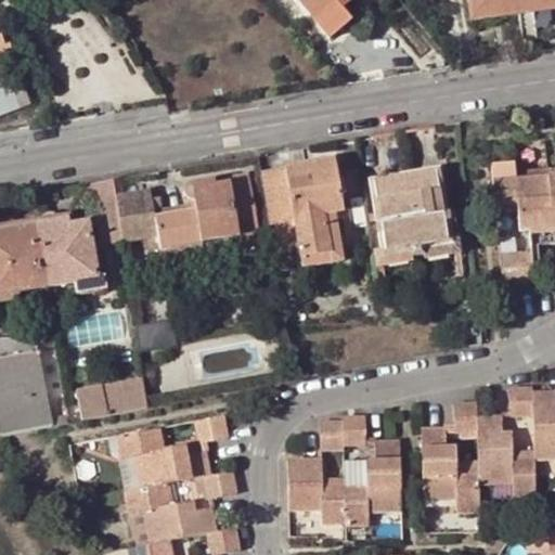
[(297,0),(328,37),(350,21),(340,9),(347,3),(344,0),(297,0)]
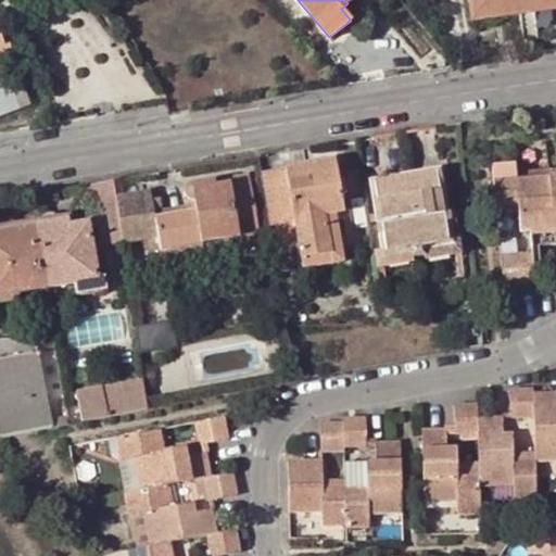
[(472,21),(483,19),(497,0),(494,0),(470,4),(472,21)]
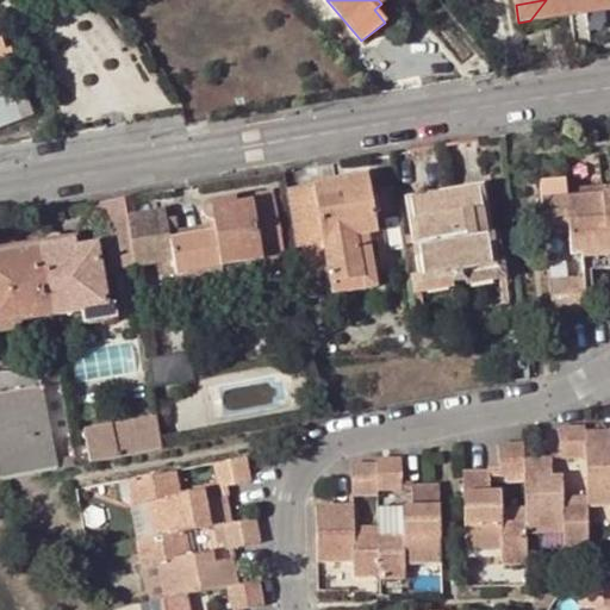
[(547,0),(546,0),(530,20),(609,10),(609,0),(602,0),(603,1),(549,10),(547,0)]
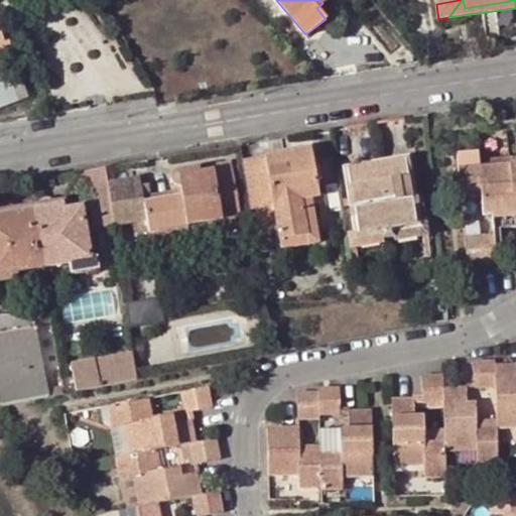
[(7,34),(0,36),(6,53),(12,51),(7,34)]
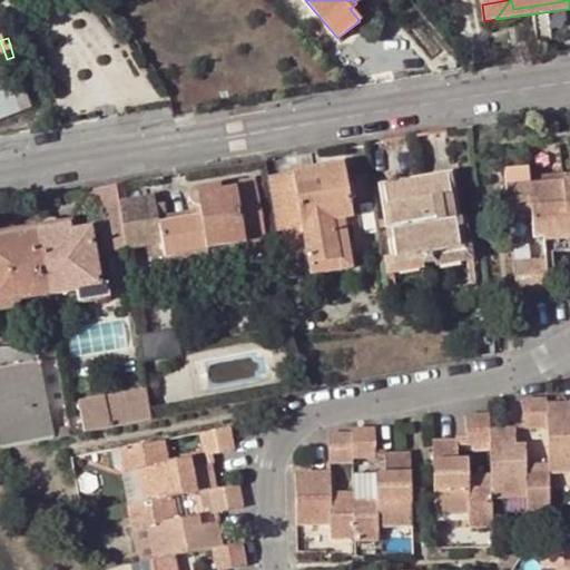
[(0,61),(7,59),(0,40),(0,39),(0,117),(18,111),(0,62),(0,61)]
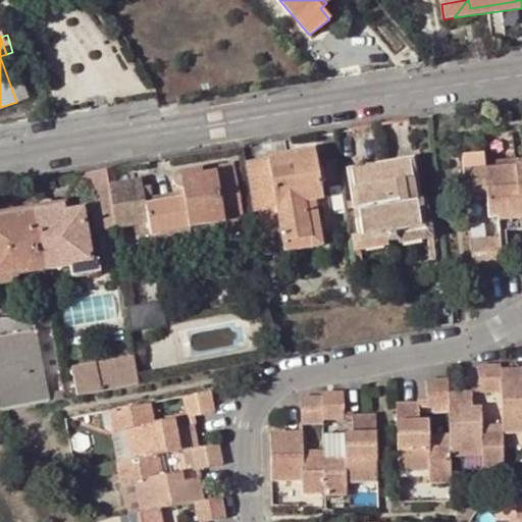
[(313,149),(251,158),(265,233),(280,230),(284,252),(323,246),(314,201),(322,199),(313,149)]
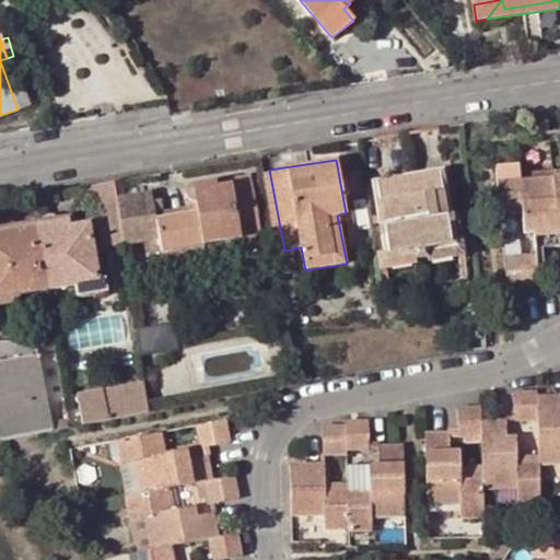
[(559,175),(521,179),(520,173),(520,165),(494,167),(499,209),(521,207),(522,212),(524,234),(527,234),(529,249),(541,247),(559,245),(559,175)]
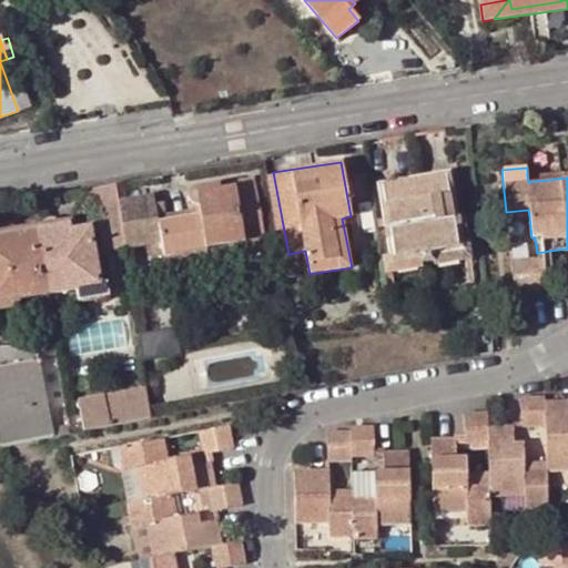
[(379,185),(393,256),(460,245),(460,241),(448,172),(379,185)]
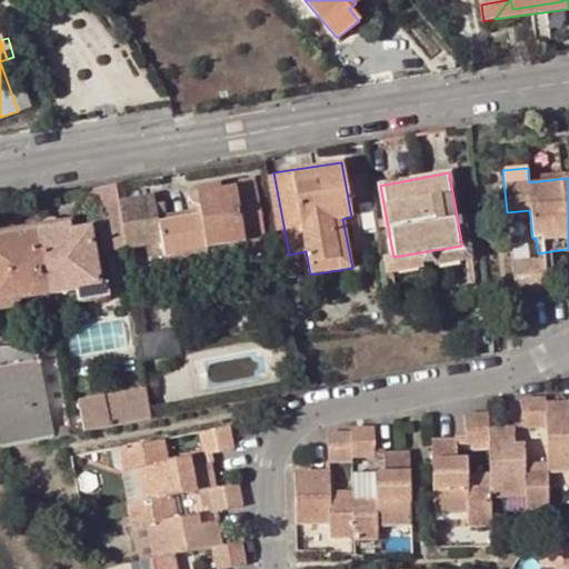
[(568,178),(568,172),(528,176),(529,182),(568,178)]
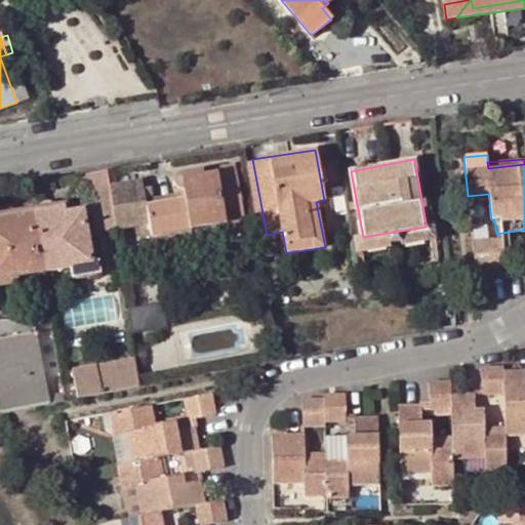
[(234,164),(202,169),(204,174),(235,169),(234,164)]
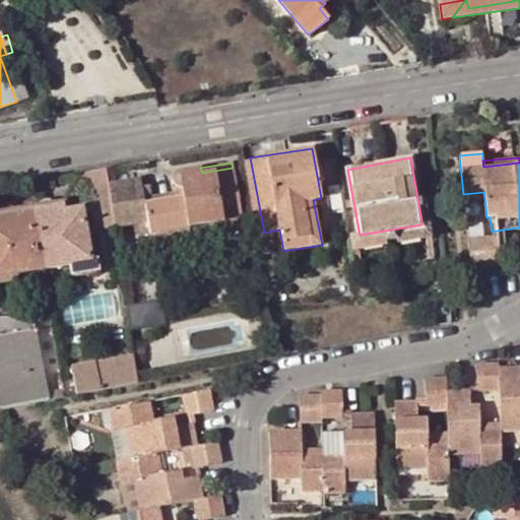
[(140,178),(108,183),(114,228),(147,223),(149,236),(188,230),(187,226),(219,221),(221,229),(243,225),(233,168),(202,173),(200,168),(179,171),(176,173),(174,174),(173,176),(173,178),(172,181),(173,182),(174,184),(175,186),(177,187),(180,187),(181,198),(169,200),(144,203),(141,186),(140,178)]
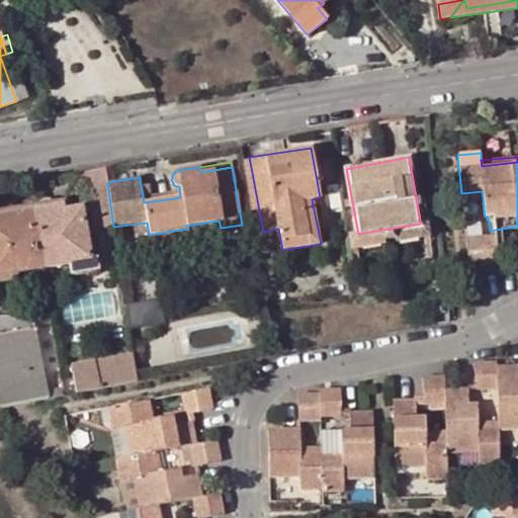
[(104,168),(85,171),(94,230),(113,227),(107,182),(104,168)]
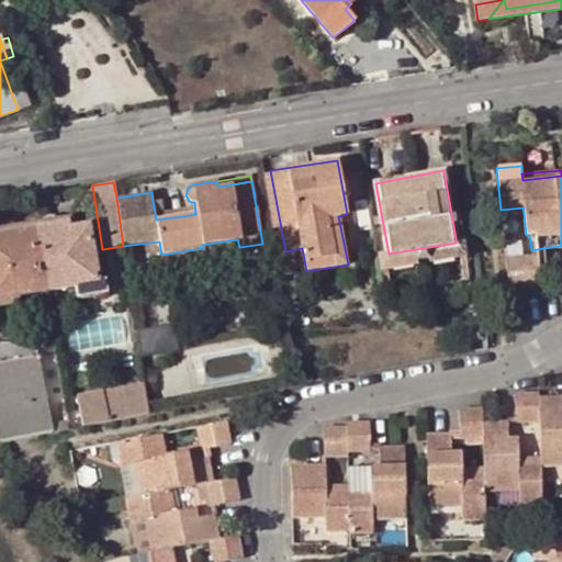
[(160,200),(153,201),(156,220),(182,216),(180,208),(163,211),(160,200)]
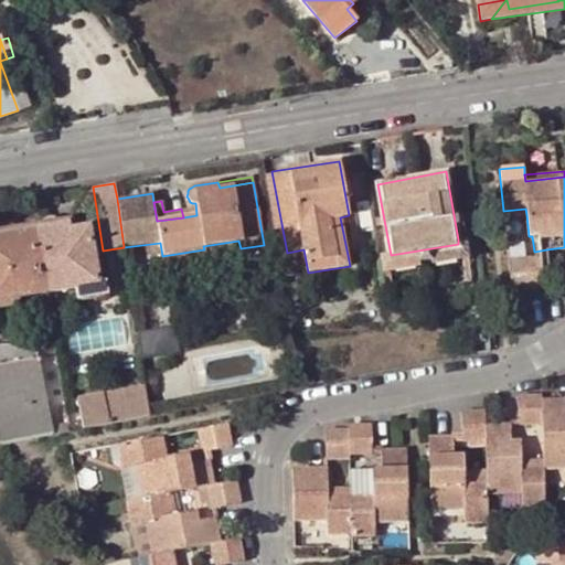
[(0,308),(13,307),(12,298),(75,288),(76,300),(108,295),(106,281),(100,281),(89,226),(71,228),(68,223),(0,233),(0,308)]
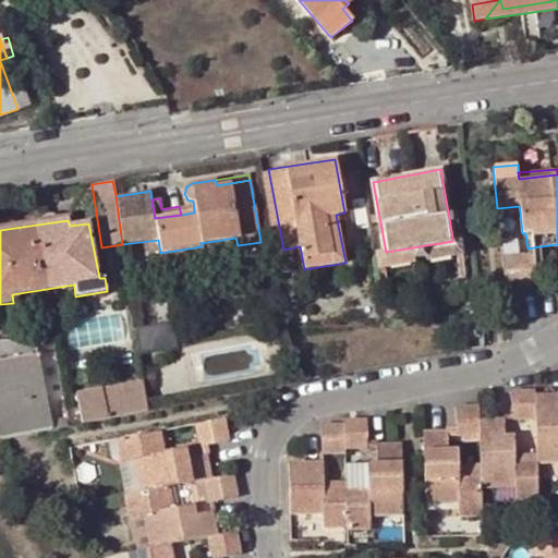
[(452,241),(386,252),(390,268),(462,255),(459,235),(452,237),(452,241)]
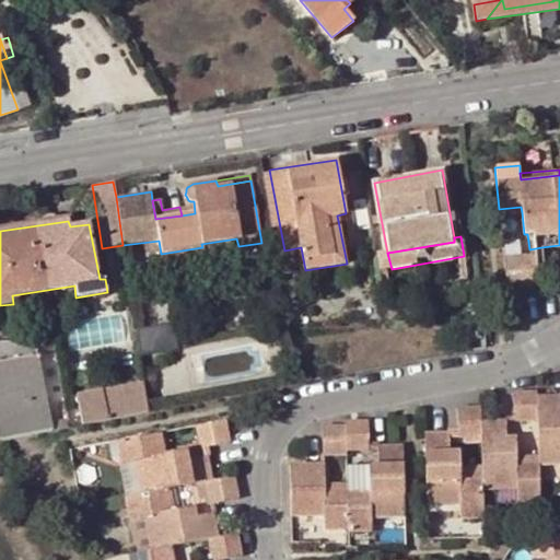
[(202,247),(161,254),(162,264),(205,257),(202,247)]
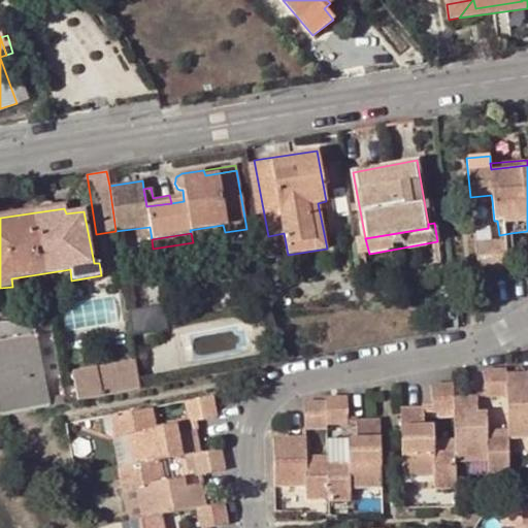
[(508,269),(507,262),(505,240),(473,243),(476,272),(508,269)]
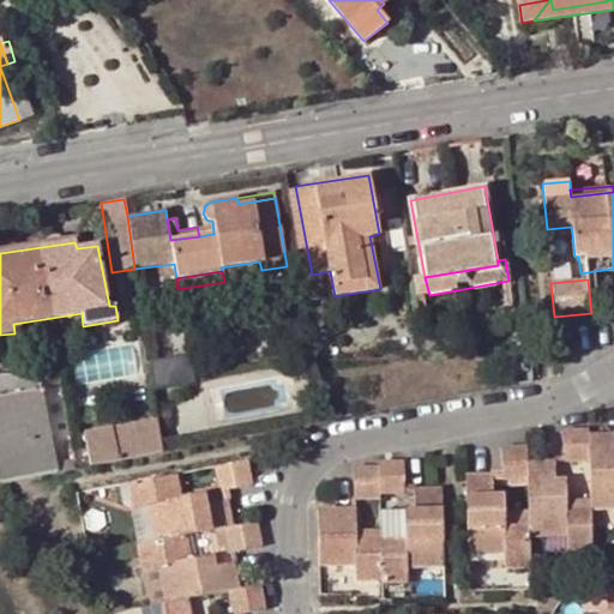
[(149,368),(152,387),(193,381),(190,356),(149,362),(149,368)]
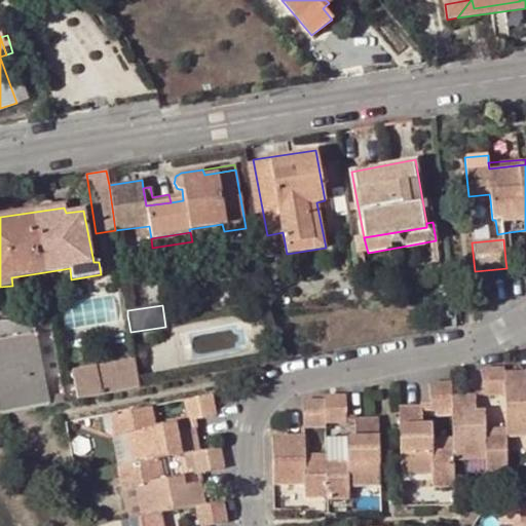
[(0,399),(2,412),(49,403),(32,318),(0,320),(0,399)]
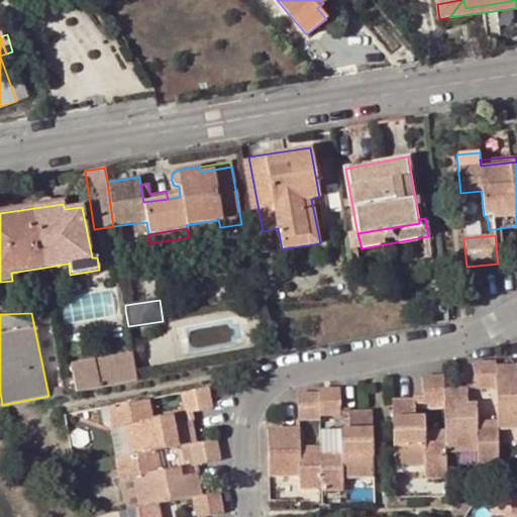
[(75,392),(136,380),(131,343),(125,345),(125,352),(69,363),(75,392)]
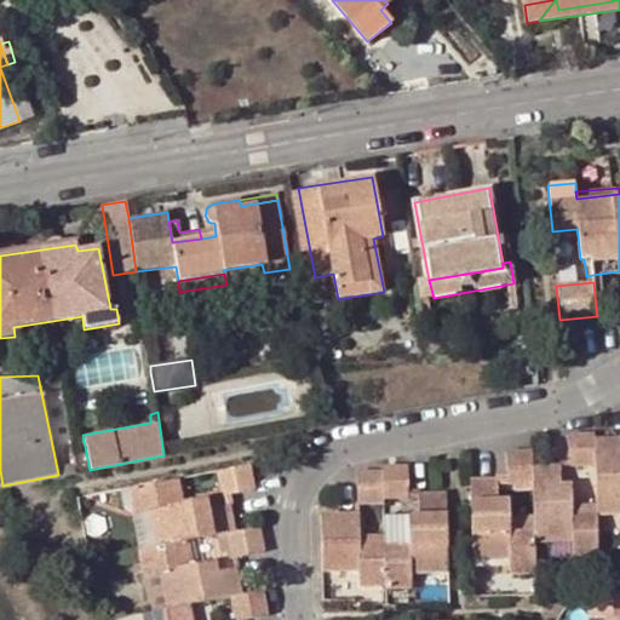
[(619,436),(592,438),(592,431),(567,432),(568,463),(569,468),(592,466),(595,506),(596,512),(596,515),(619,514),(619,436)]
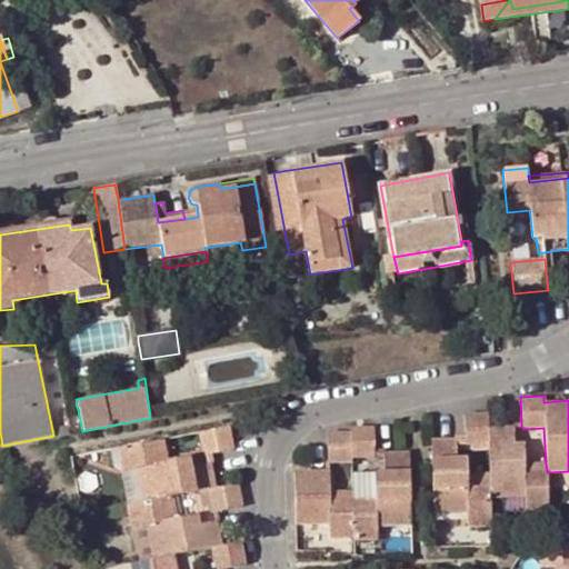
[(429,441),(433,513),(467,512),(468,527),(491,526),(491,497),(523,497),(525,511),(549,510),(547,472),(547,470),(525,471),(525,465),(523,443),(515,443),(513,425),(488,426),(487,413),(463,413),(465,440),(465,443),(488,442),(489,480),(489,486),(467,486),(467,480),(467,459),(458,459),(458,440),(429,441)]
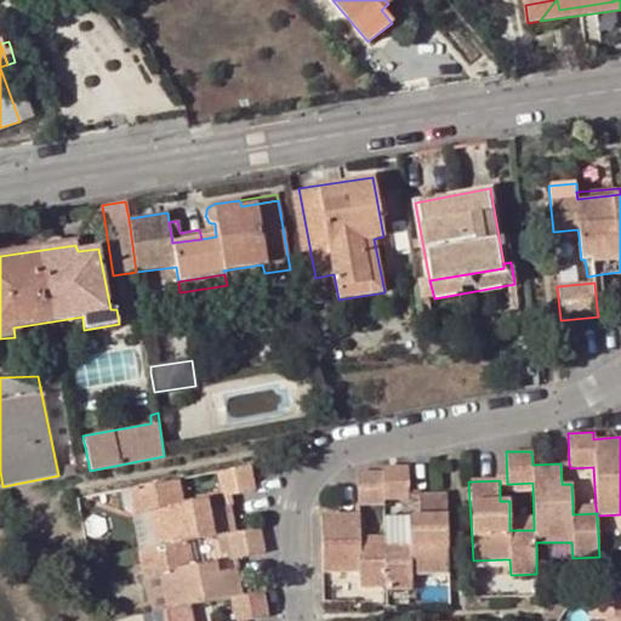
[(248,466),(217,472),(223,499),(224,497),(254,493),(248,466)]
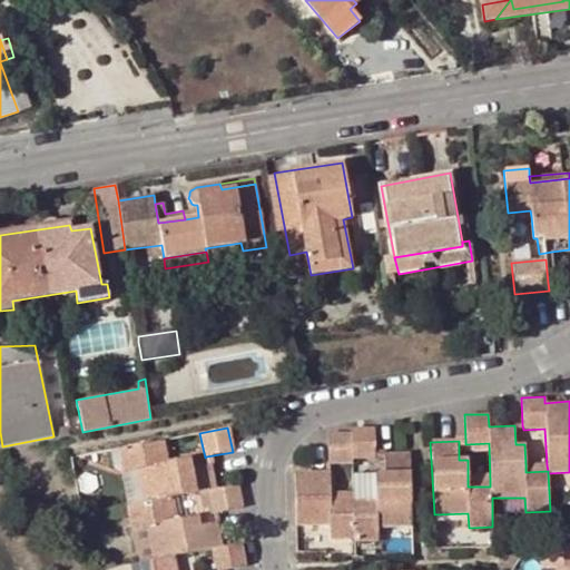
[(350,433),(327,433),(327,464),(351,464),(351,459),(371,459),(372,454),(371,429),(351,429),(350,433)]
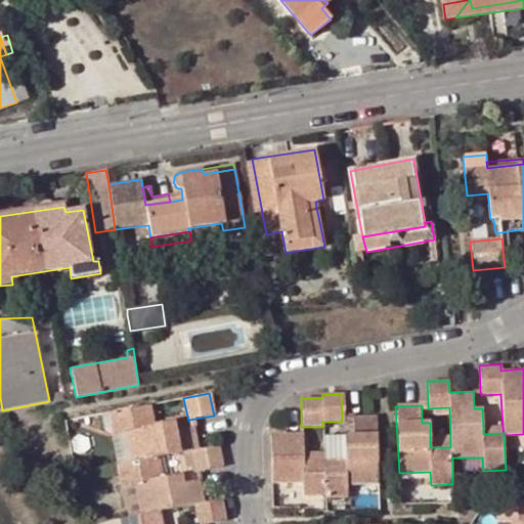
[(154,426),(149,405),(143,406),(148,427),(154,426)]
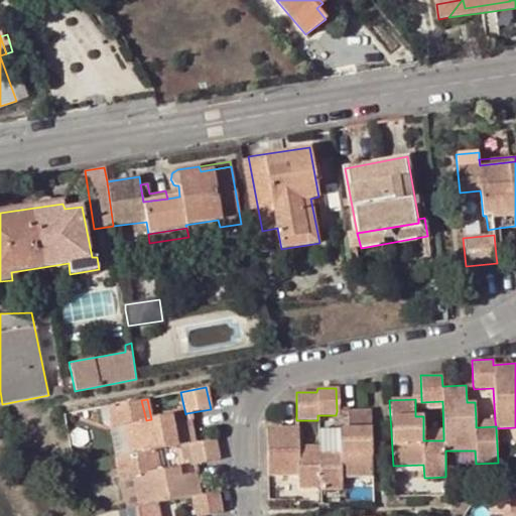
[(146,420),(141,400),(106,406),(110,429),(122,427),(128,457),(115,458),(120,480),(132,478),(137,507),(125,509),(117,511),(117,515),(152,515),(150,505),(157,504),(191,497),(196,515),(203,515),(224,513),(219,492),(202,495),(197,473),(182,476),(178,467),(160,470),(154,472),(151,453),(157,452),(188,444),(194,466),(196,466),(220,462),(216,439),(192,443),(188,420),(174,423),(172,415),(151,419),(146,420)]
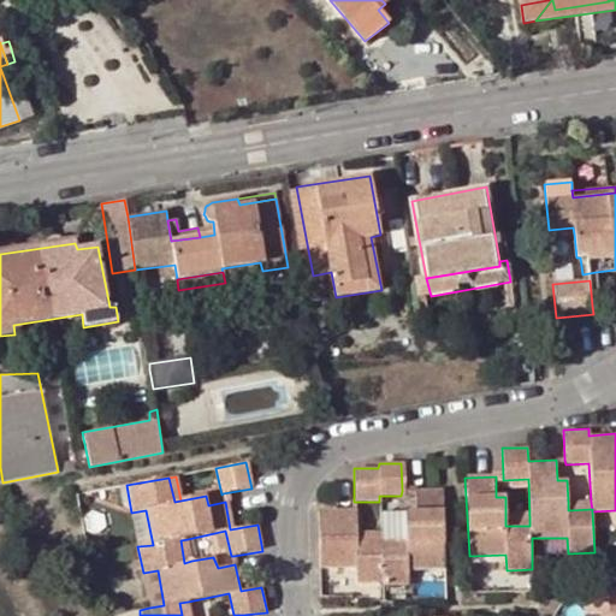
[(409,570),(445,569),(442,490),(414,491),(414,511),(404,513),(406,534),(406,543),(380,543),(380,540),(356,542),(355,532),(355,509),(318,509),(320,568),(356,567),(359,584),(383,584),(383,587),(409,586),(409,570)]
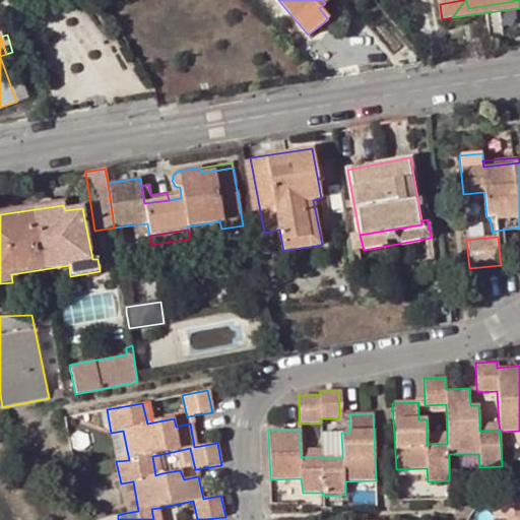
[(123,431),(111,433),(116,461),(129,460),(123,431)]
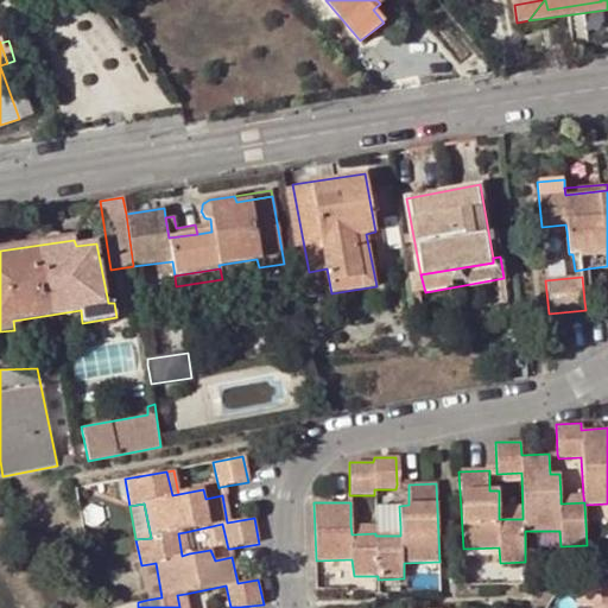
[(189,553),(185,532),(178,533),(182,556),(189,553)]
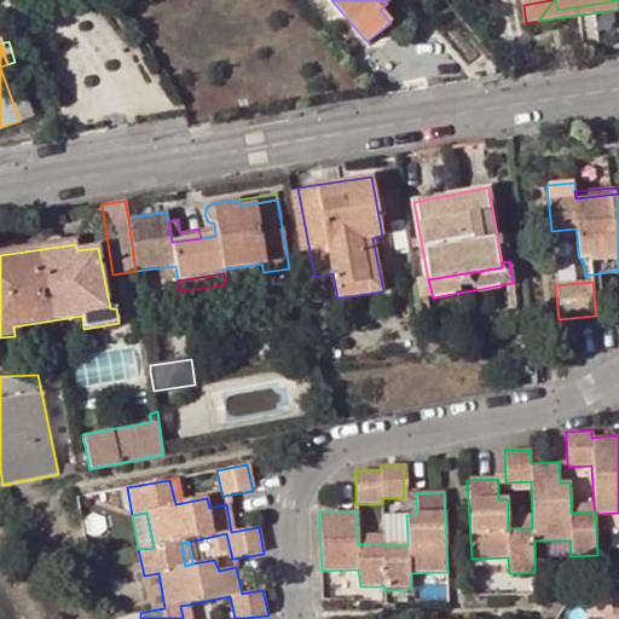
[(144,576),(150,611),(165,608),(158,573),(144,576)]
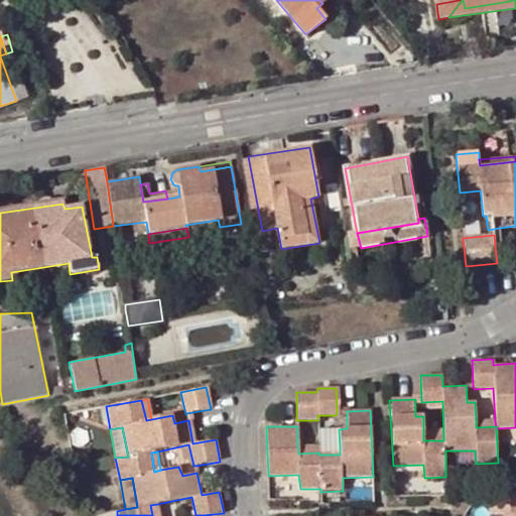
[(515,515),(515,492),(489,493),(490,515),(502,515),(515,515)]
